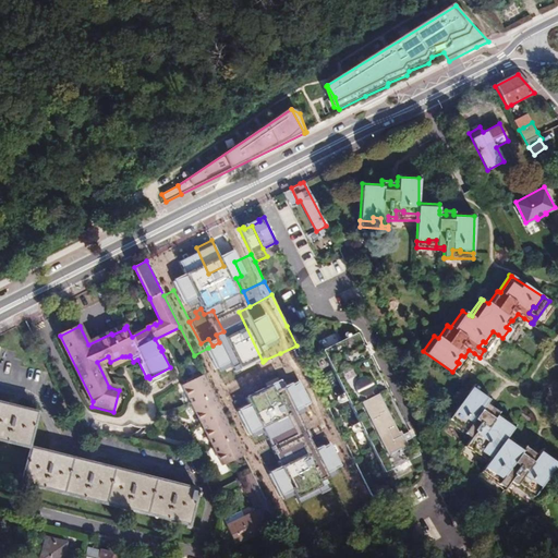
[(460,310),(448,326),(450,327),(462,311),(460,310)]
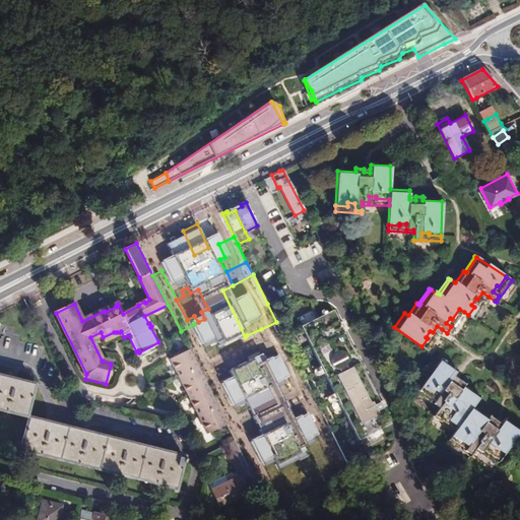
[(473,319),(489,297),(482,293),(477,299),(476,299),(471,305),(474,307),(468,315),(473,319)]
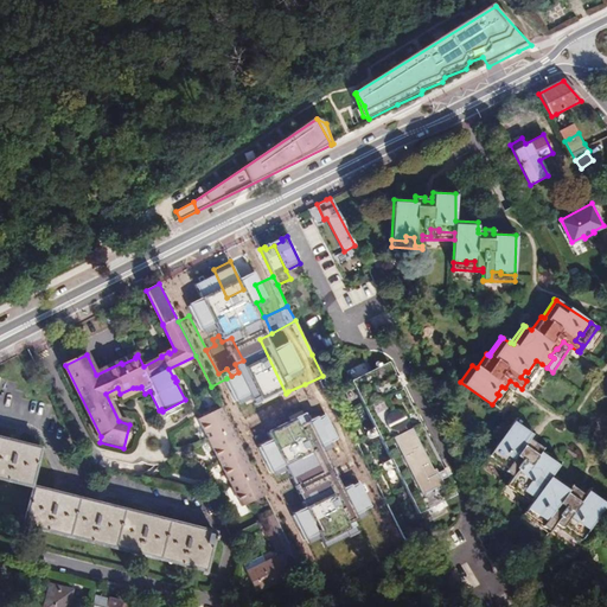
[(524,390),(542,364),(536,360),(528,372),(525,371),(521,377),(526,381),(522,389),(524,390)]
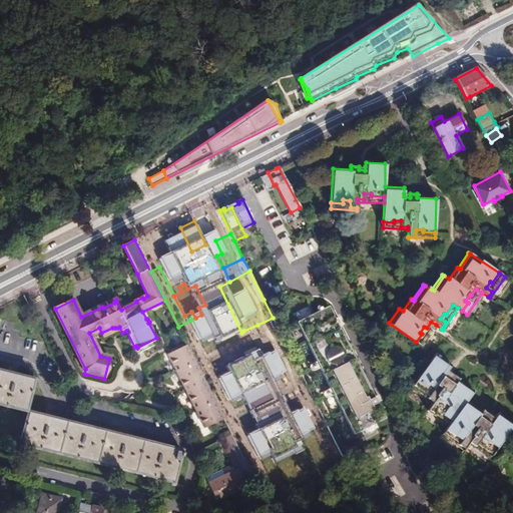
[(384,420),(327,307),(298,321),(354,434),(384,420)]
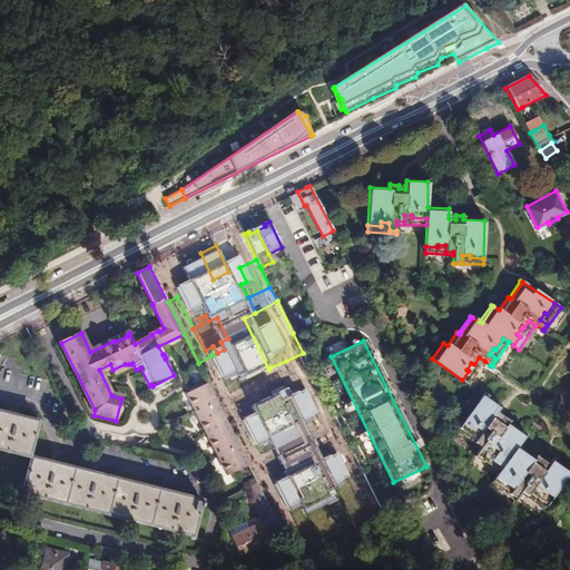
[(430,356),(432,359),(443,343),(441,341),(430,356)]
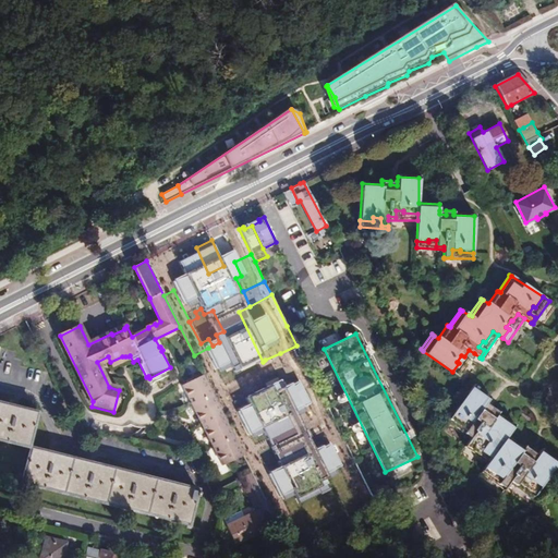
[(204,375),(209,387),(214,386),(219,383),(208,360),(214,356),(208,348),(194,355),(204,375)]
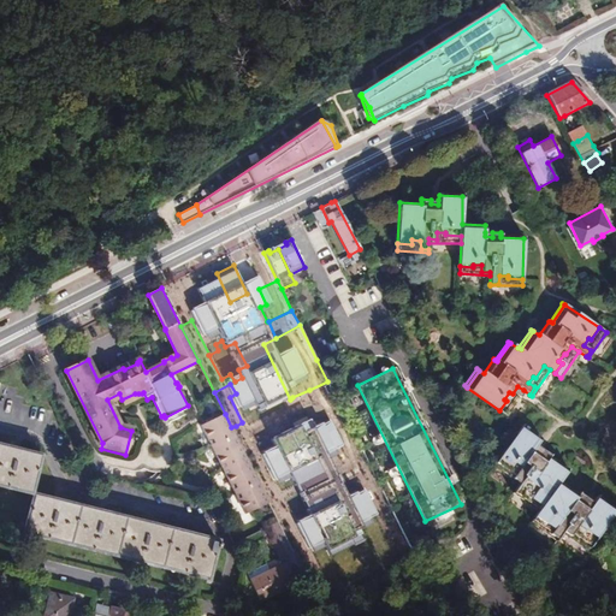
[(507,415),(523,390),(517,386),(513,394),(509,392),(504,400),(507,401),(499,410),(507,415)]
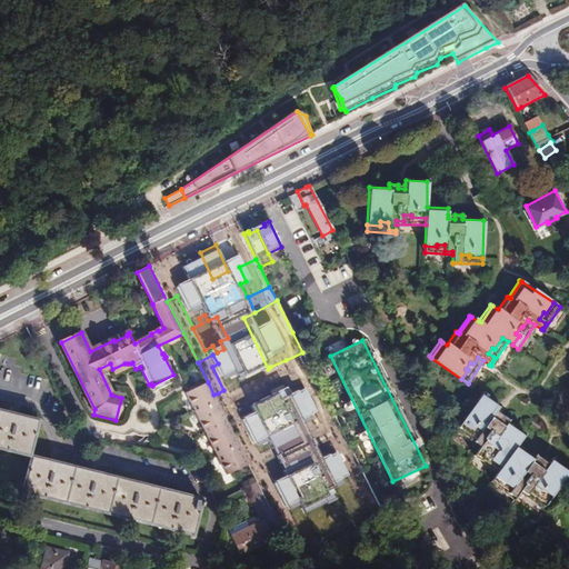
[(295,385),(286,360),(270,367),(279,391),(295,385)]
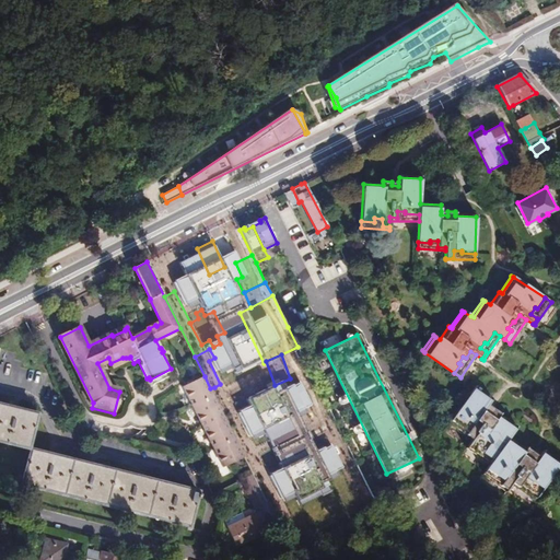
[(222,411),(210,388),(205,376),(191,382),(193,384),(184,387),(223,468),(235,462),(244,457),(231,429),(222,411)]
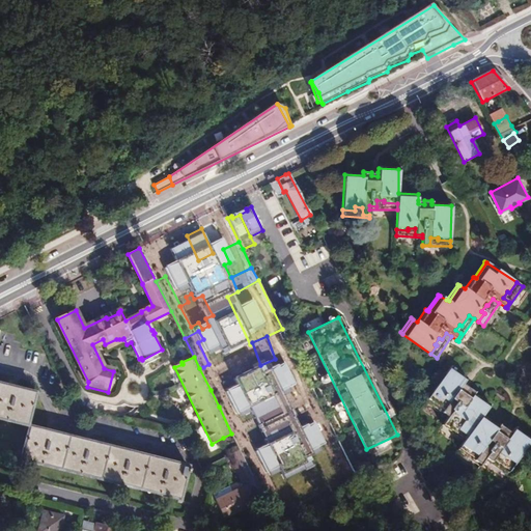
[(450,365),(449,367),(465,378),(467,376),(450,365)]
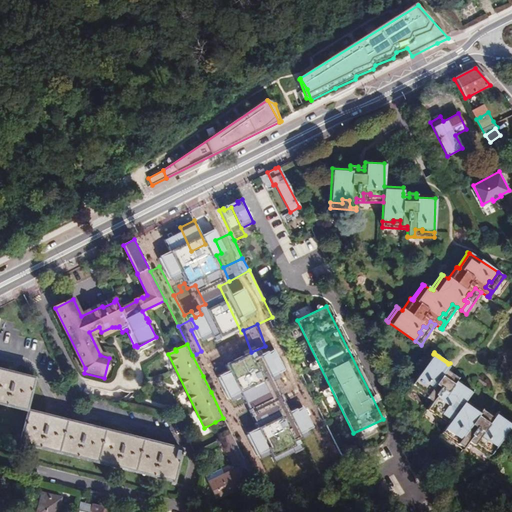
[(196,354),(192,355),(203,376),(206,374),(196,354)]
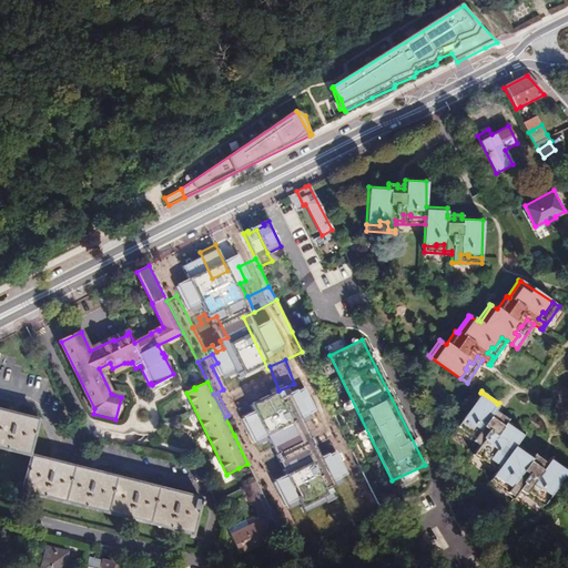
[(480,393),(459,424),(469,430),(470,429),(476,433),(473,439),(479,444),(478,446),(476,450),(483,456),(486,450),(493,455),(492,457),(501,464),(498,469),(495,475),(505,482),(506,479),(513,484),(509,489),(517,495),(520,490),(521,488),(527,493),(531,486),(539,490),(537,493),(548,500),(567,468),(567,467),(551,456),(548,460),(546,465),(539,462),(543,457),(535,452),(534,453),(533,456),(515,444),(517,442),(523,433),(505,422),(507,419),(507,418),(500,413),(498,416),(492,413),(495,409),(497,404),(480,393)]
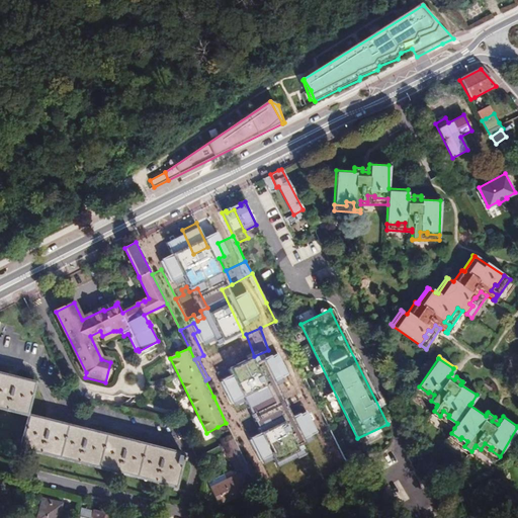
[(0,409),(14,413),(14,410),(25,413),(24,416),(26,416),(34,383),(0,374),(0,409)]
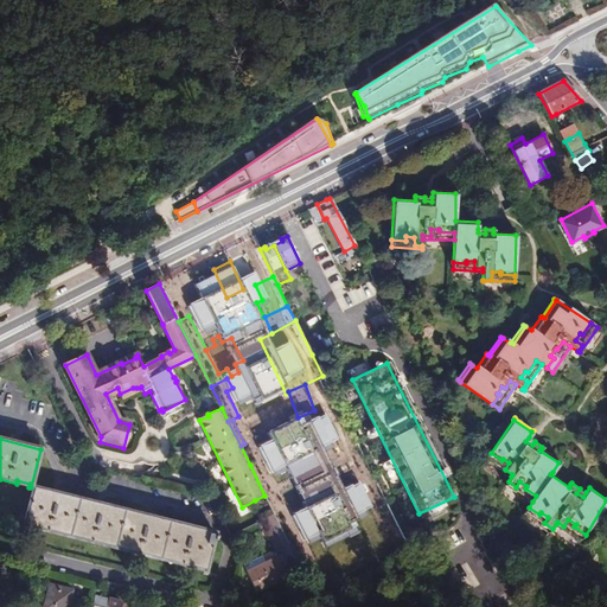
[(560,460),(542,448),(540,451),(558,462),(560,460)]
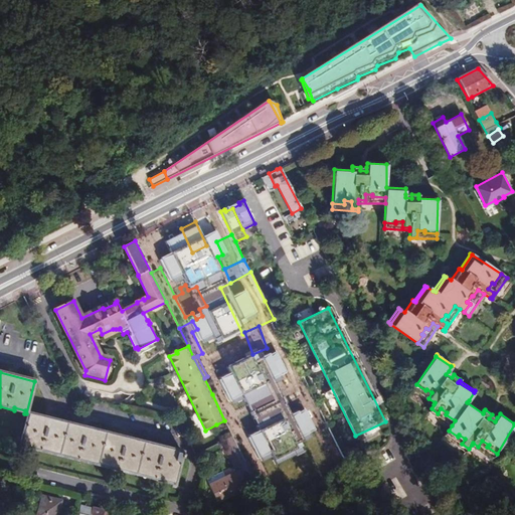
[(308,481),(348,461),(306,383),(289,392),(307,430),(298,435),(275,389),(244,404),(269,456),(278,452),(290,477),(270,486),(250,448),(241,453),(246,462),(244,463),(263,498),(266,504),(267,507),(281,500),(308,481)]
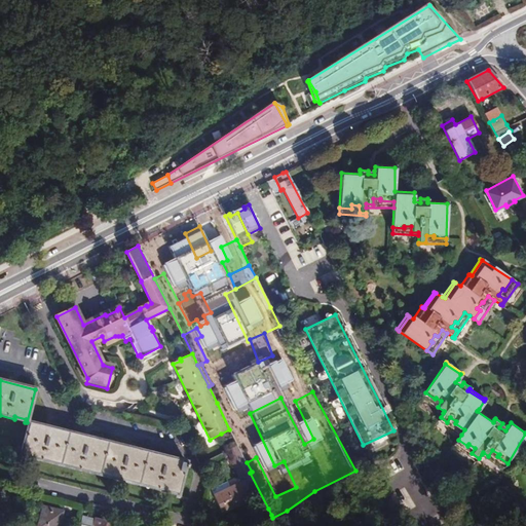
[(435,399),(425,392),(421,399),(443,413),(444,411),(438,407),(441,401),(436,398),(435,399)]
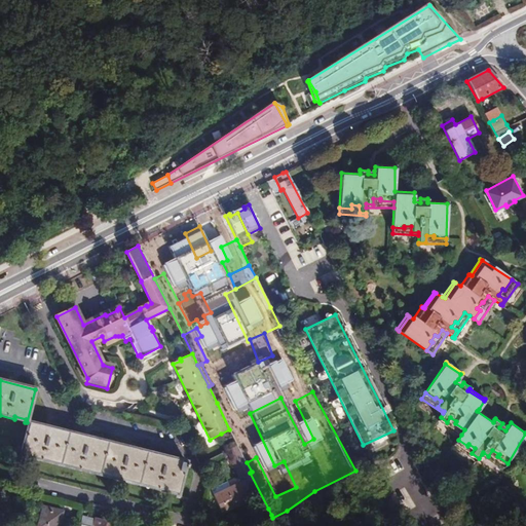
[(494,419),(479,409),(477,411),(493,422),(494,419)]
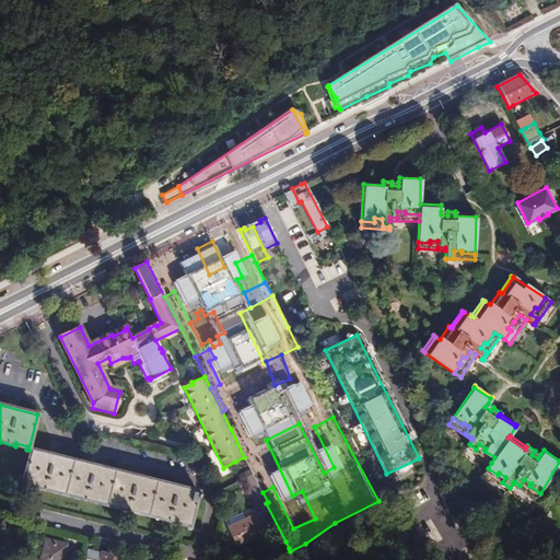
[(467,447),(491,463),(494,457),(485,451),(486,448),(479,444),(476,450),(469,444),(467,447)]
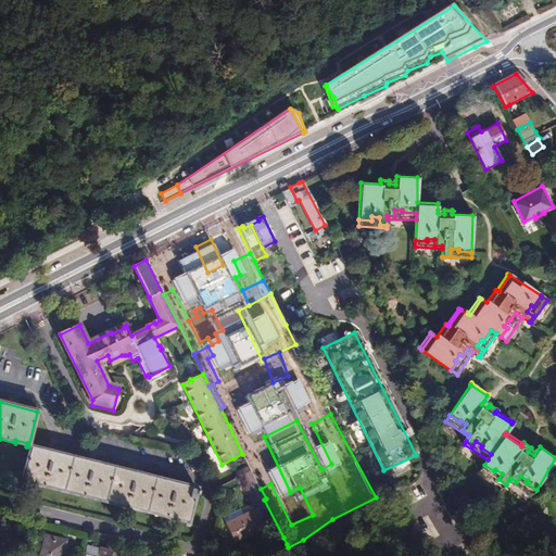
[(555,455),(540,445),(540,446),(555,457),(555,455)]
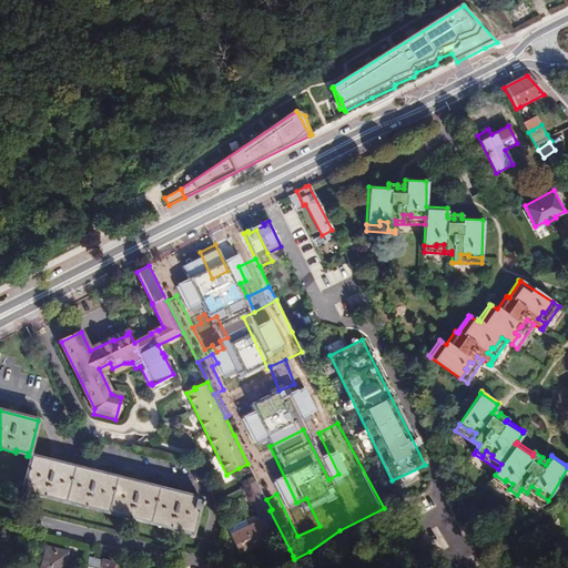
[(21,492),(23,492),(23,489),(37,493),(36,495),(54,499),(54,497),(78,503),(78,506),(94,510),(95,507),(120,514),(119,517),(138,521),(139,519),(162,525),(161,527),(179,533),(180,529),(191,533),(190,535),(192,536),(199,507),(202,507),(203,504),(200,503),(201,499),(31,456),(21,492)]
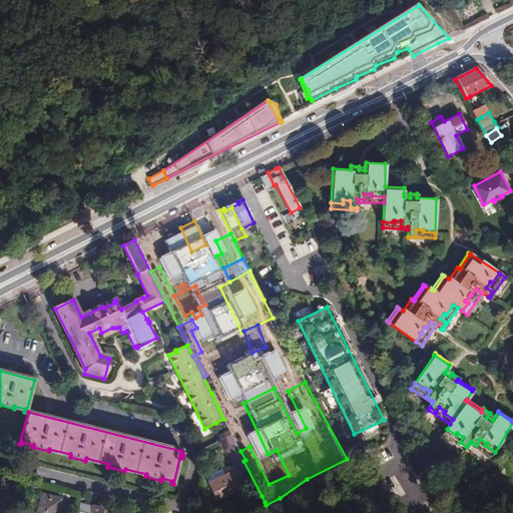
[(219,430),(226,426),(223,419),(215,423),(219,430)]
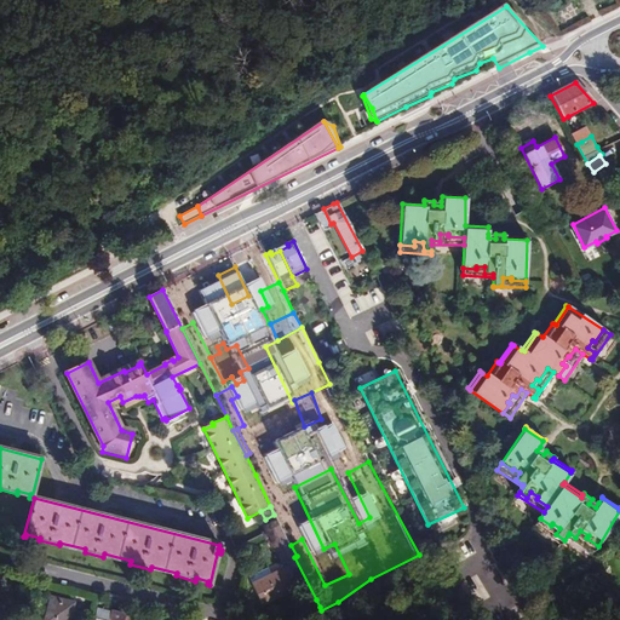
[(563,543),(564,540),(556,534),(560,528),(552,523),(551,526),(540,518),(535,524),(563,543)]
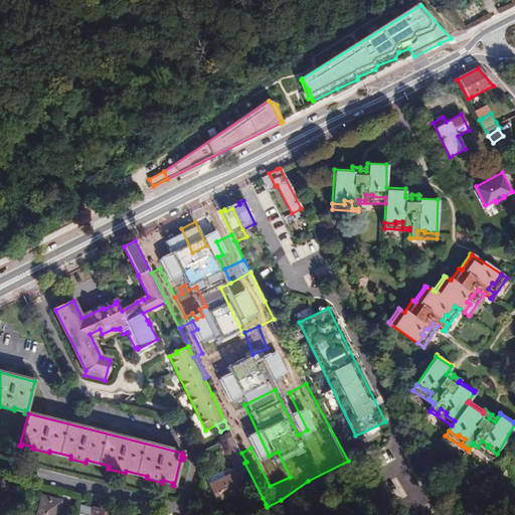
[(493,459),(497,454),(487,447),(489,445),(482,441),(478,447),(473,443),(472,445),(493,459)]
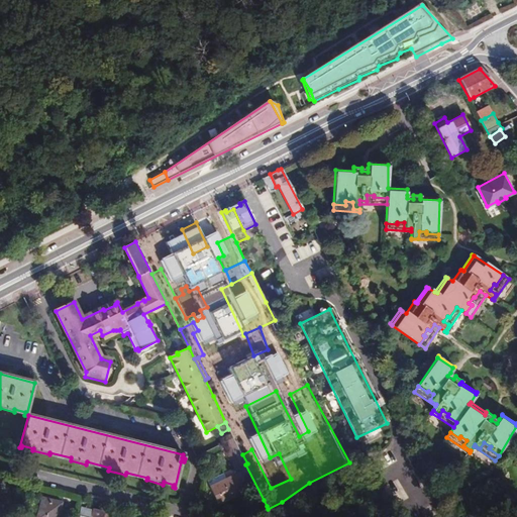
[(86,464),(108,471),(109,468),(87,461),(86,464)]
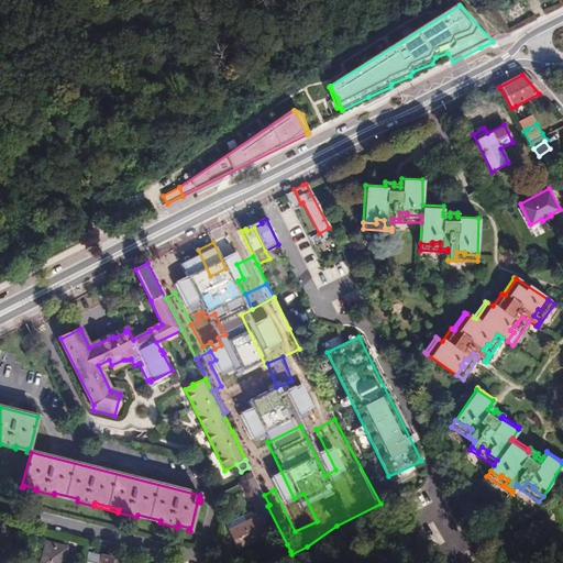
[(262,515),(229,531),(238,549),(271,532),(262,515)]
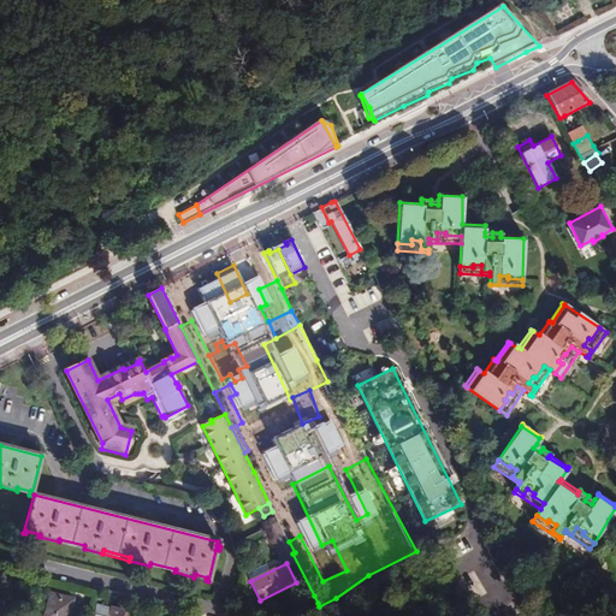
[(51,593),(45,615),(69,615),(73,599),(51,593)]
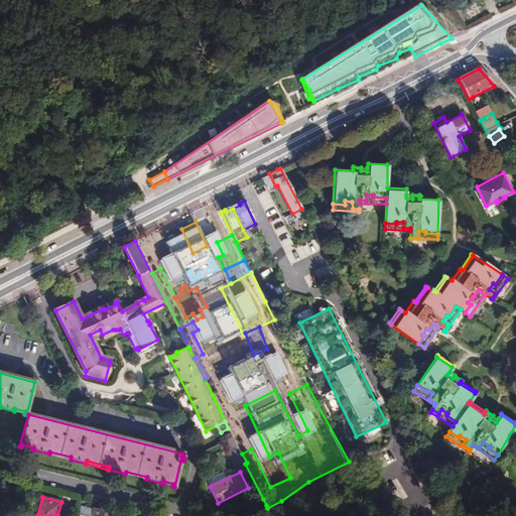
[(266,505),(263,499),(252,504),(255,511),(266,505)]
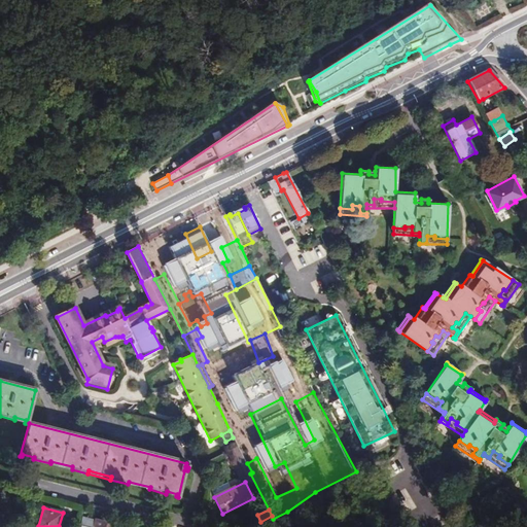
[(114,526),(115,526),(82,518),(79,526),(114,526)]
